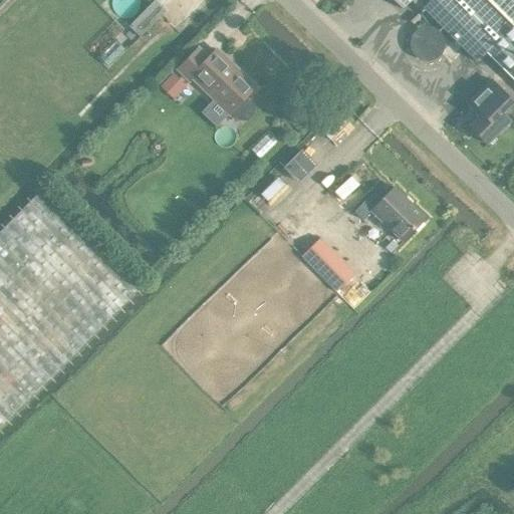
[(513,27),(486,0),(393,0),(402,9),(411,1),(421,11),(423,8),(477,62),(487,53),(513,80),(513,27)]
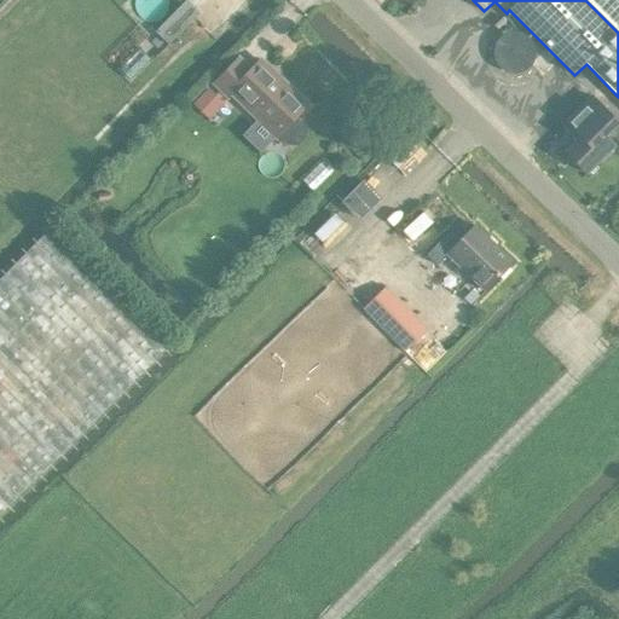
[(618,0),(585,0),(618,33),(618,0)]
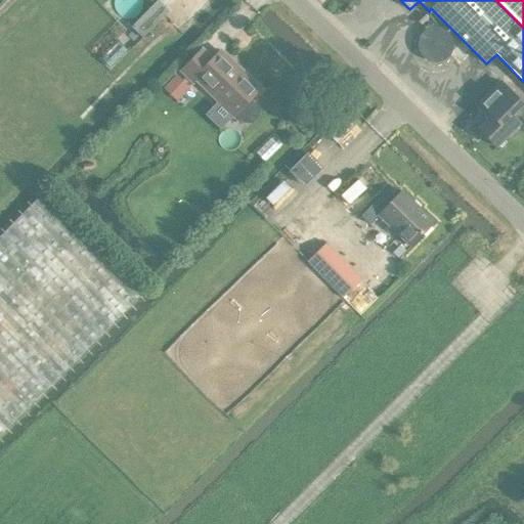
[(197,80),(234,116),(237,113),(239,114),(242,115),(244,116),(247,116),(249,116),(251,115),(253,114),(254,113),(256,112),(257,110),(258,107),(259,105),(259,103),(259,101),(258,99),(257,97),(256,95),(255,94),(259,90),(243,75),(241,76),(219,55),(213,60),(203,50),(182,72),(193,83),(197,80)]
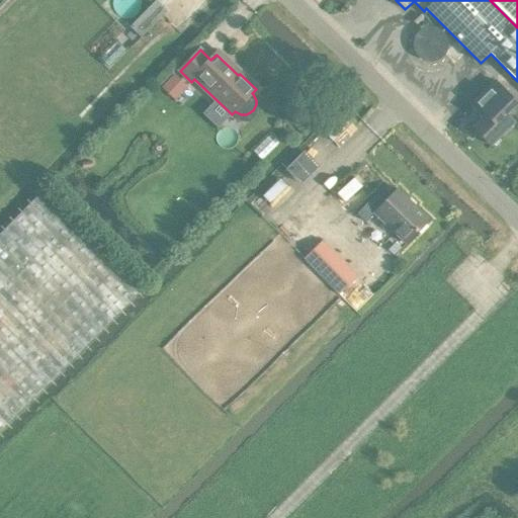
[(161,88),(175,100),(188,87),(174,74),(161,88)]
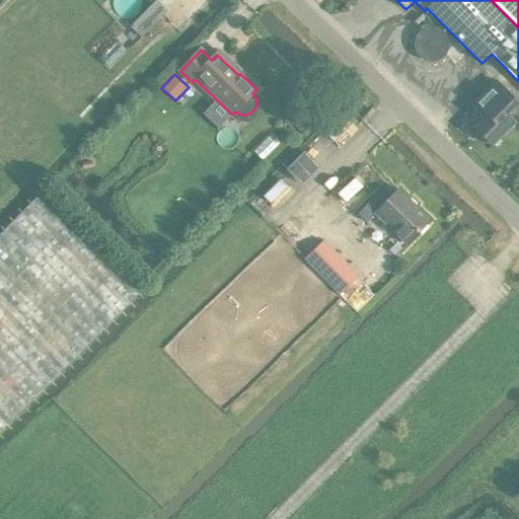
[(507,114),(518,103),(496,81),(474,102),(487,115),(473,128),(492,146),(515,123),(507,114)]
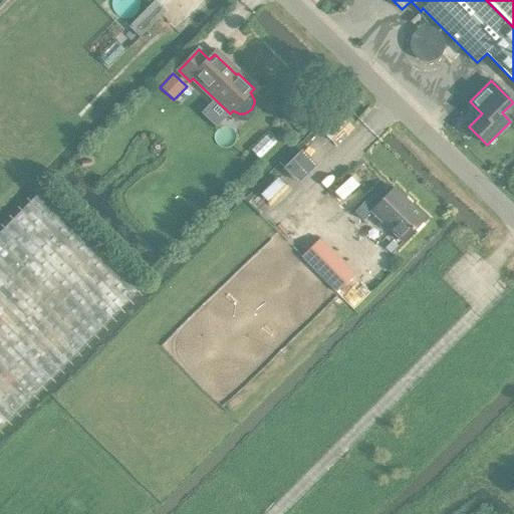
[(282,107),(295,120),(308,107),(296,94),(282,107)]
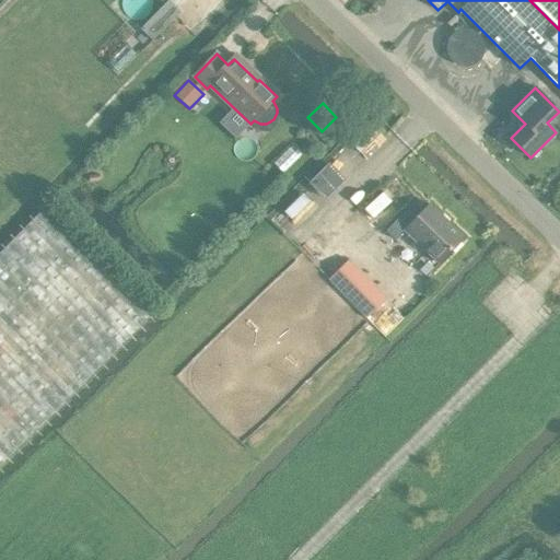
[(405,231),(439,264),(464,237),(430,205),(415,220),(406,210),(386,231),(396,241),(405,231)]
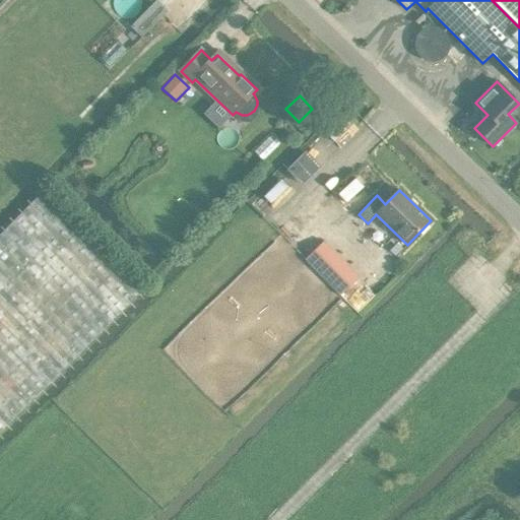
[(0,432),(117,317),(139,296),(39,196),(0,234),(0,432)]
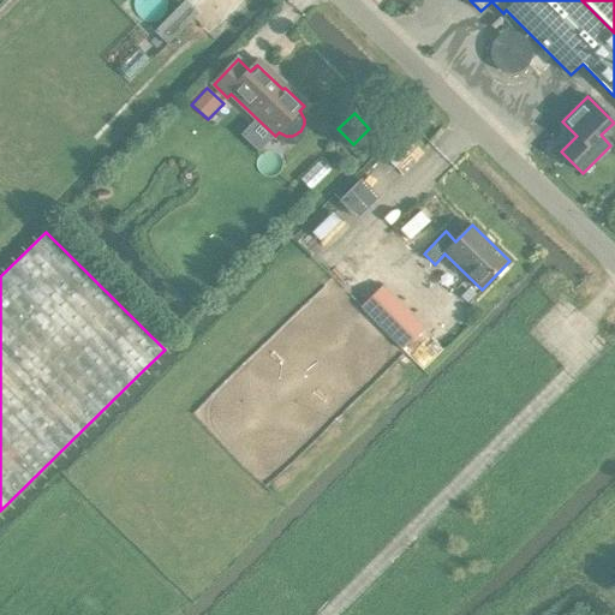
[(404,351),(422,333),(427,328),(384,286),(362,308),(404,351)]
